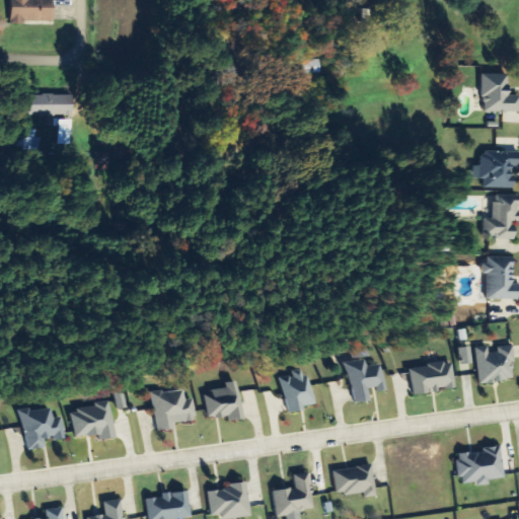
[(10,0),(10,25),(24,25),(24,22),(53,22),(53,0),(10,0)]
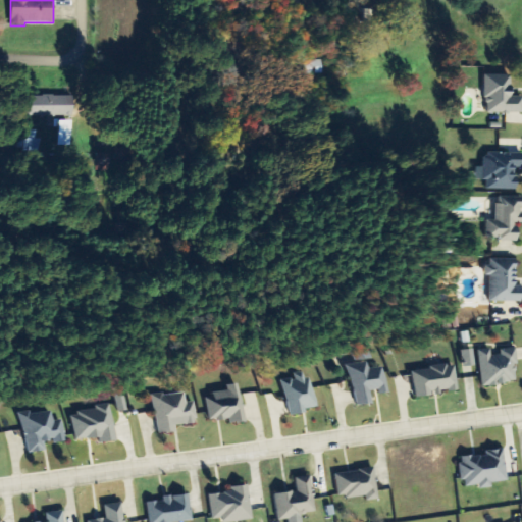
[(521,95),(511,96),(512,74),(485,74),(484,112),(521,112),(521,95)]
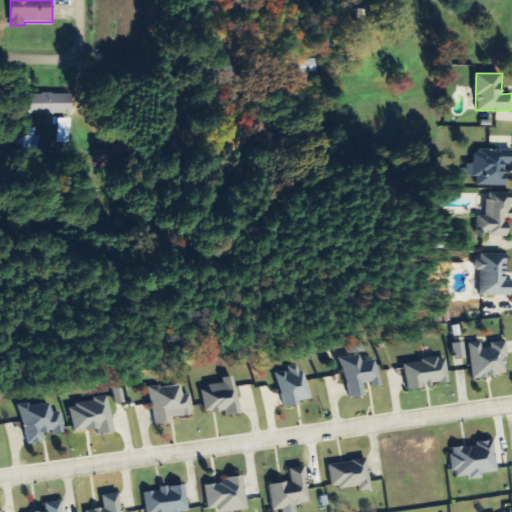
[(27,114),(71,114),(71,94),(27,94),(27,114)]
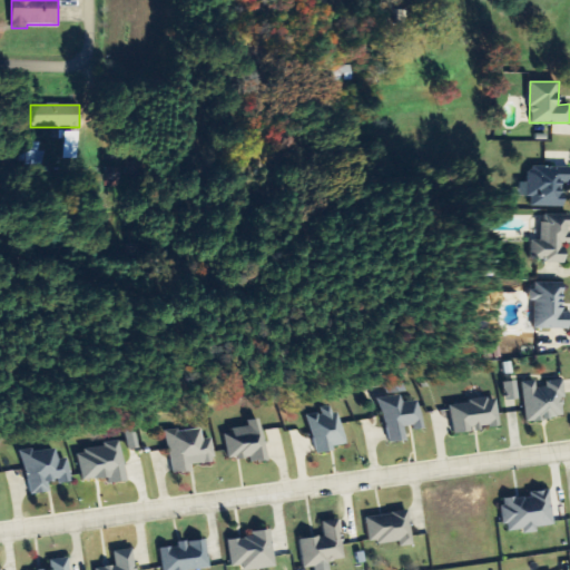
[(65,133),(66,159),(79,159),(78,133),(65,133)]
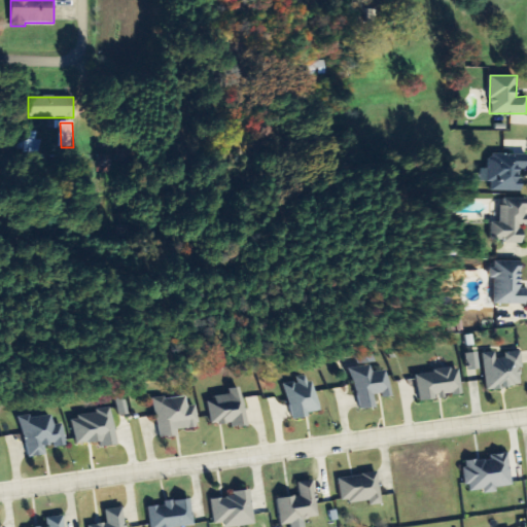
[(526,154),(489,154),(489,191),(520,191),(521,169),(526,169),(526,154)]
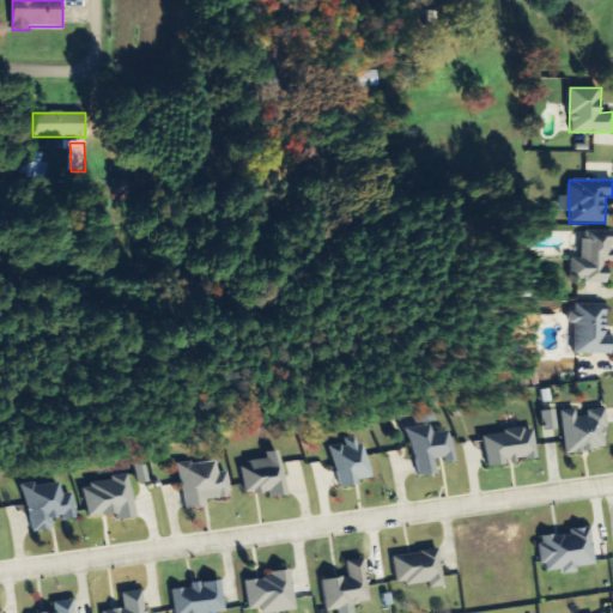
[(612,230),(582,230),(582,259),(572,259),(571,281),(607,283),(608,261),(612,261),(612,230)]
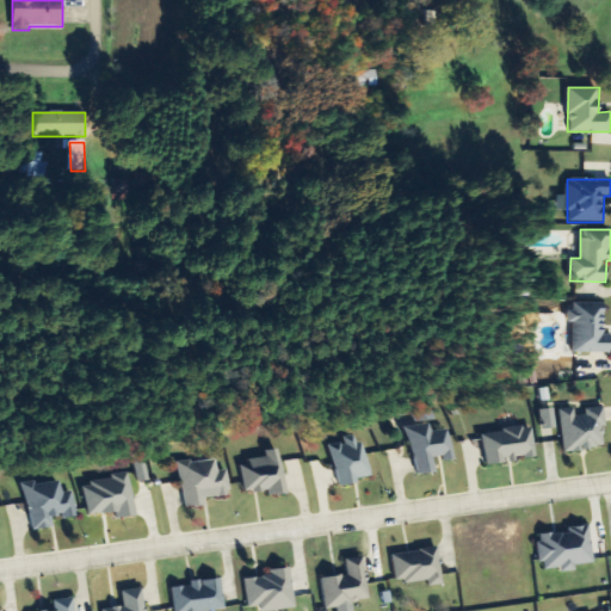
[(605,303),(572,302),(571,322),(573,322),(573,352),(610,353),(610,335),(604,335),(605,303)]
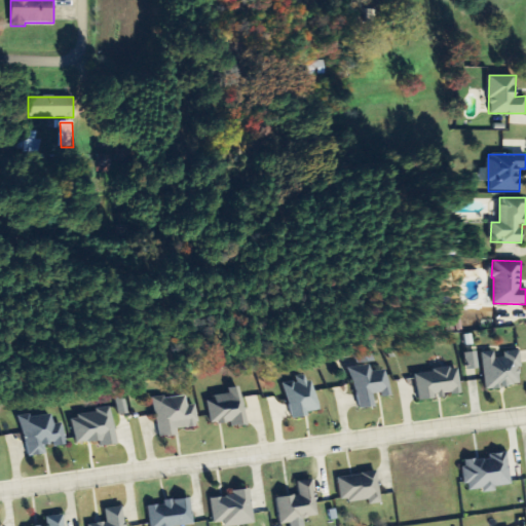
[(482,352),(486,389),(521,385),(519,368),(521,367),(520,352),(495,355),(494,351),(482,352)]
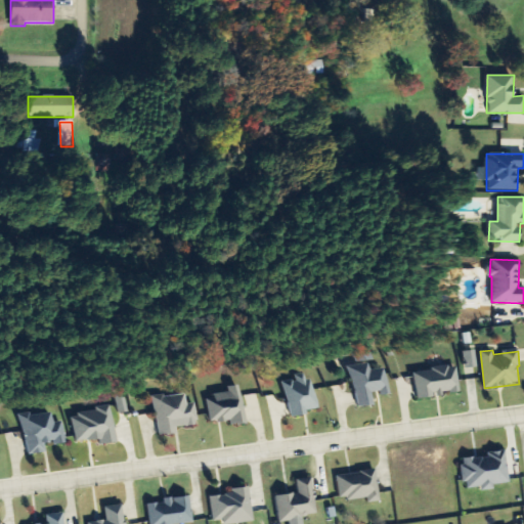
[(477,367),(476,351),(464,351),(465,367),(477,367)]
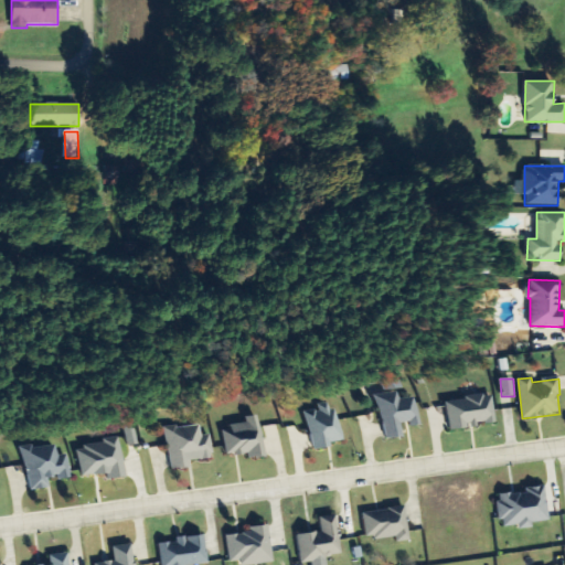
[(450,429),(496,424),(492,395),(446,401),(450,429)]
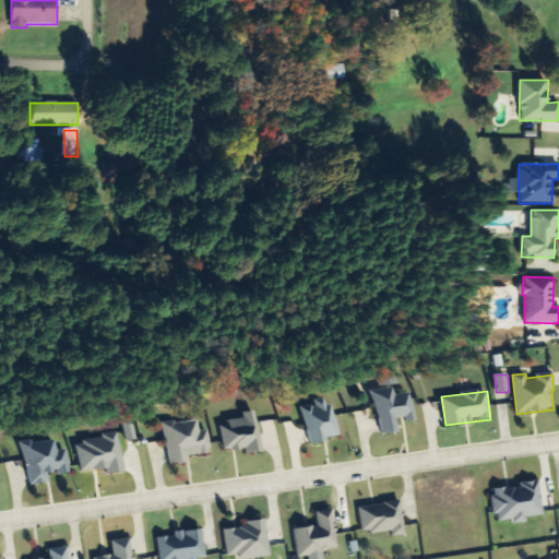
[(311,445),(329,442),(328,438),(340,436),(333,397),(320,400),(320,405),(306,407),(311,445)]
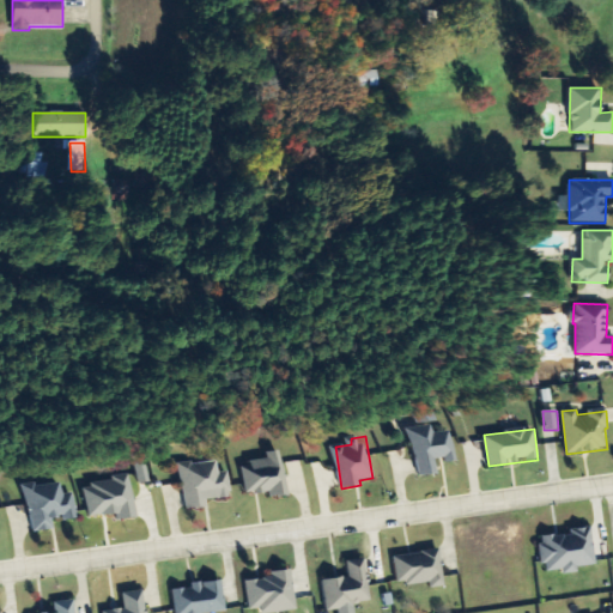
[(244,495),(268,492),(268,498),(287,496),(284,450),(268,453),(269,461),(242,463),(244,495)]
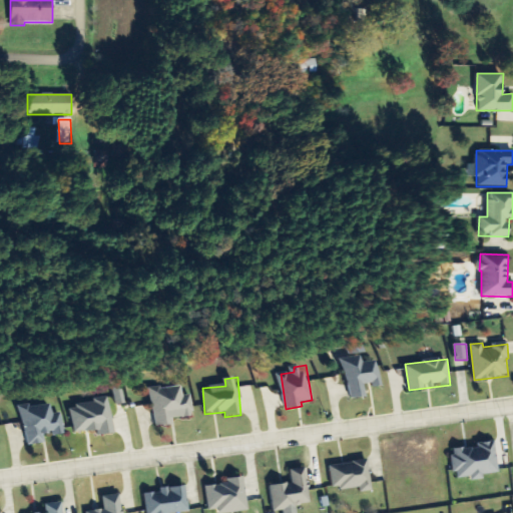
[(150,389),(155,427),(173,425),(172,419),(193,416),(190,395),(183,396),(182,385),(150,389)]
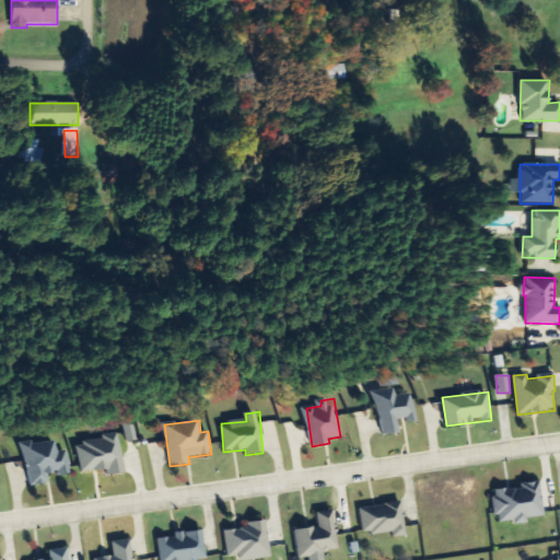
[(126,473),(120,436),(77,442),(81,473),(106,469),(107,475),(126,473)]
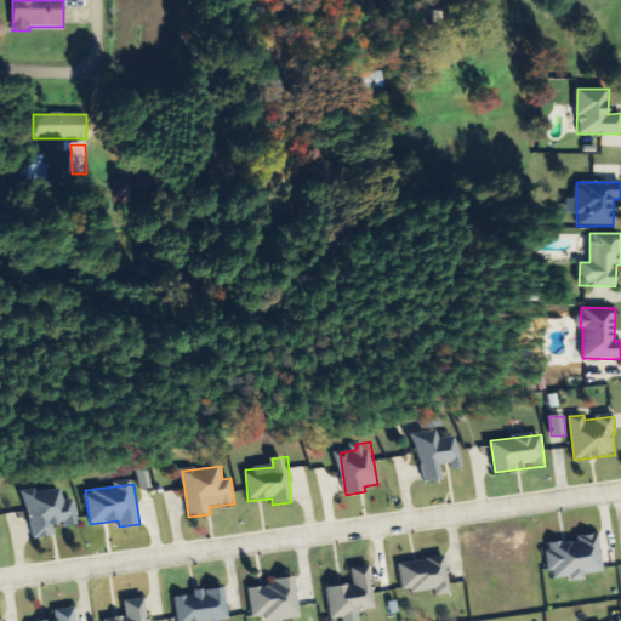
[(78,525),(75,500),(66,501),(64,488),(28,493),(33,539),(53,537),(52,525),(63,524),(63,528),(78,525)]
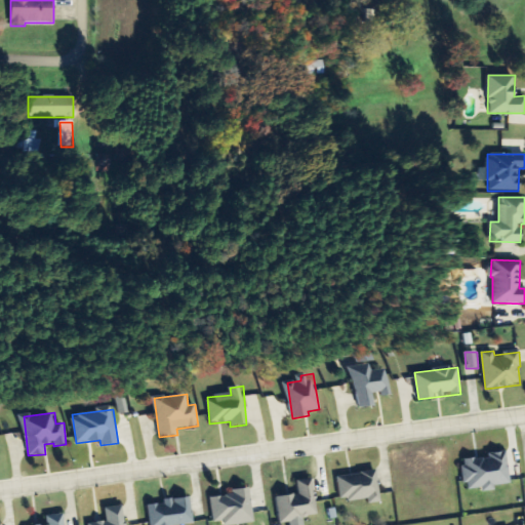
[(510,484),(507,451),(488,453),(488,457),(462,459),(466,491),(494,489),(493,485),(510,484)]
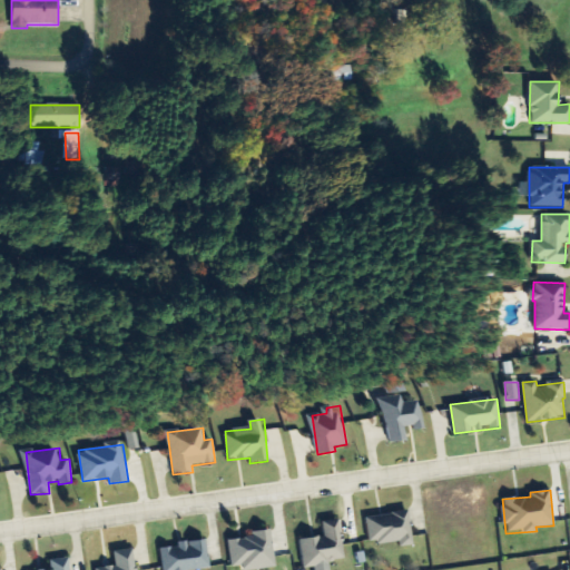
[(399,540),(400,548),(413,546),(408,511),(365,518),(370,544),(399,540)]
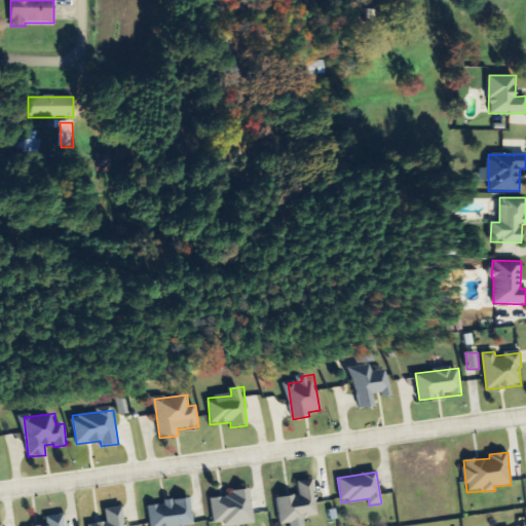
[(297,482),(299,494),(276,497),(279,524),(290,523),(289,525),(303,525),(303,518),(317,516),(312,480),(297,482)]
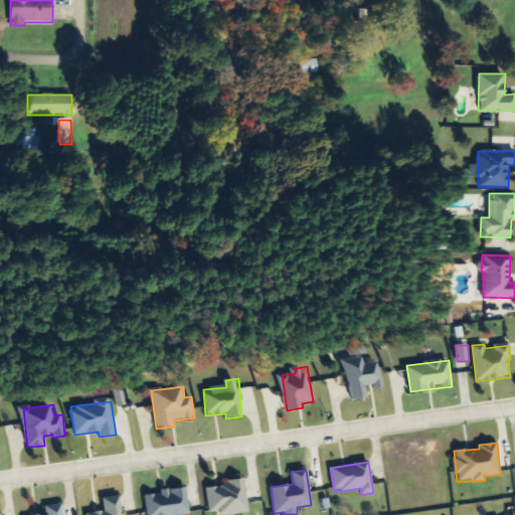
[(227,514),(248,513),(244,478),(226,481),(227,486),(205,488),(208,512),(218,511),(218,514),(227,514)]
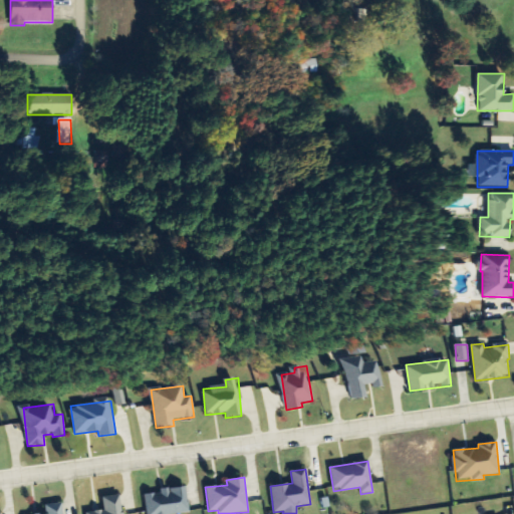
[(170,513),(188,513),(187,487),(160,489),(160,494),(145,494),(146,513),(170,513)]
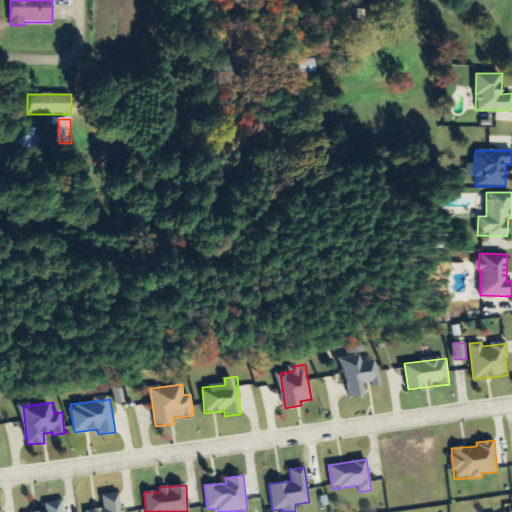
[(85,511),(121,511),(118,493),(101,496),(103,508),(85,511)]
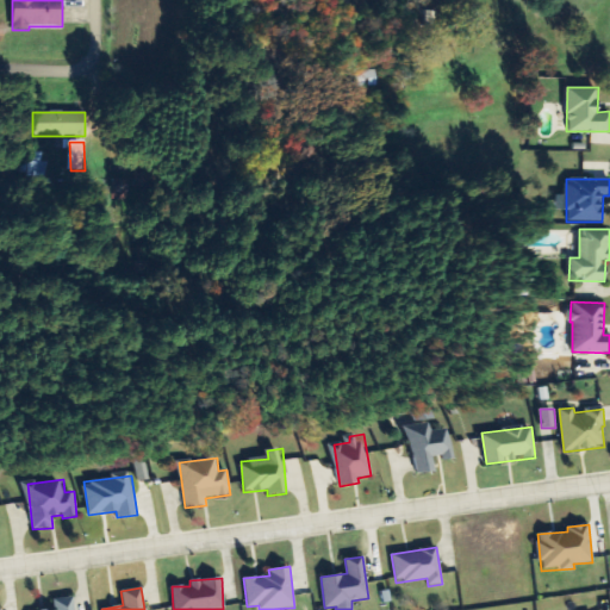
[(75,609),(74,597),(53,599),(54,609),(50,609),(75,609)]
